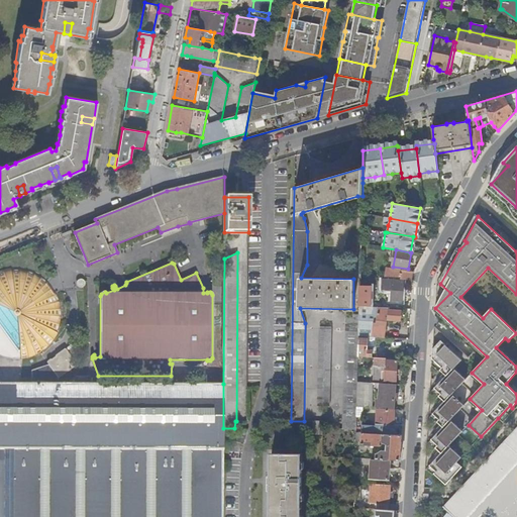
[(386,269),(385,278),(401,280),(402,271),(386,269)]
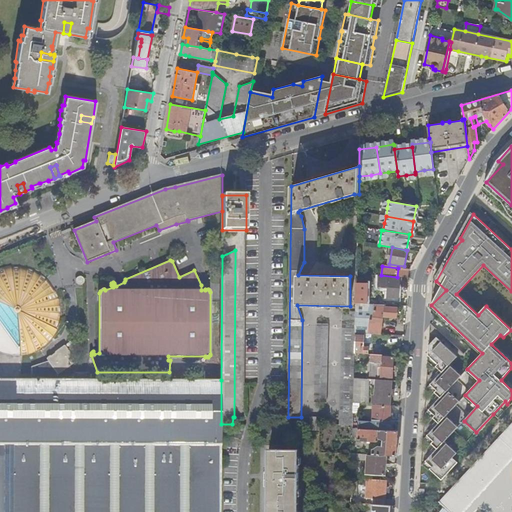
[(44,282),(46,280),(43,277),(40,274),(35,272),(27,269),(21,268),(16,267),(10,268),(0,270),(0,352),(1,353),(10,355),(16,356),(21,355),(21,353),(23,353),(29,351),(37,348),(43,343),(47,340),(51,336),(55,330),(57,323),(59,317),(59,312),(59,307),(58,300),(56,293),(52,294),(50,290),(47,285),(44,282)]
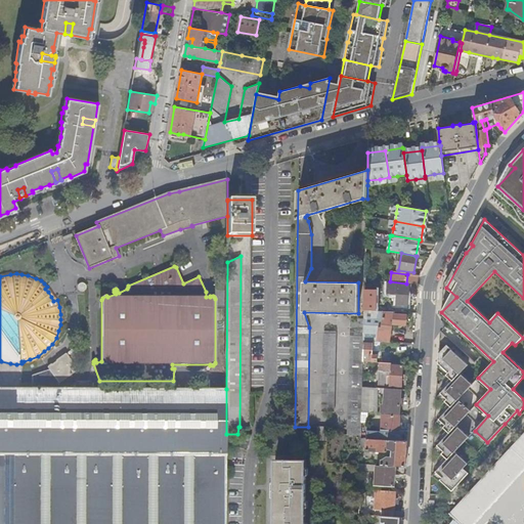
[(418,277),(419,275),(407,274),(406,284),(418,285),(418,277)]
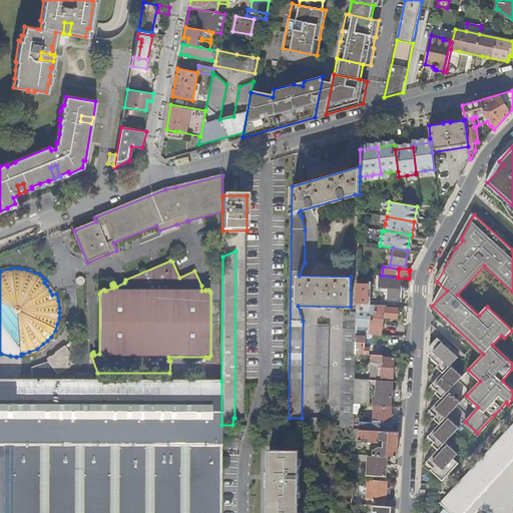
[(82,278),(79,277),(77,277),(76,278),(75,280),(75,281),(76,283),(77,285),(78,285),(79,286),(81,285),(82,285),(83,284),(83,282),(83,280),(83,279),(82,278)]
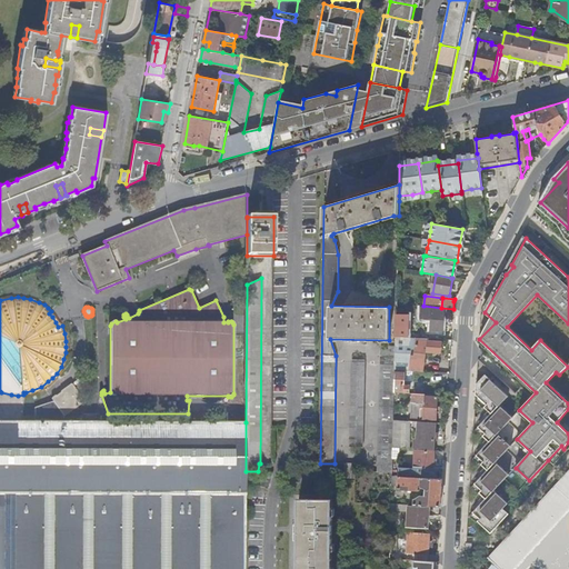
[(445,309),(421,308),(420,320),(432,321),(431,330),(442,331),(445,309)]
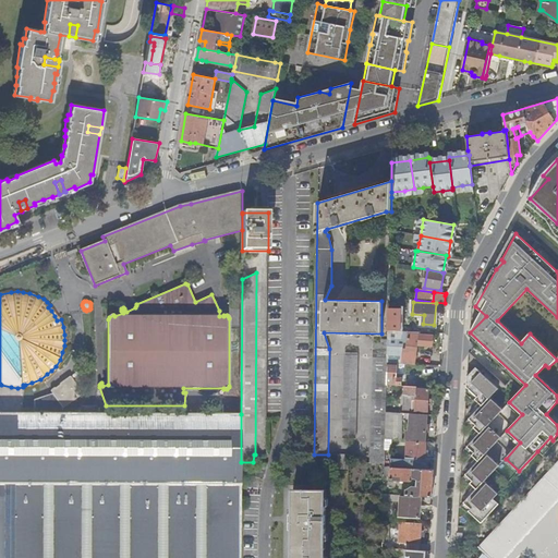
[(55,310),(50,305),(48,307),(51,311),(55,316),(57,320),(61,319),(58,315),(55,310)]
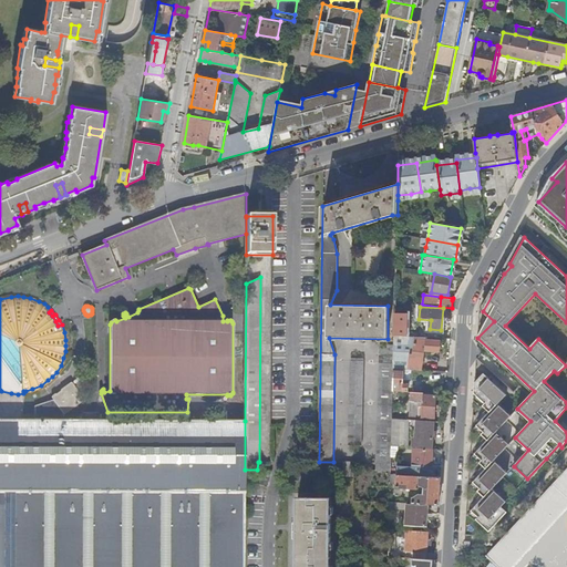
[(394,313),(394,336),(406,336),(408,315),(394,313)]
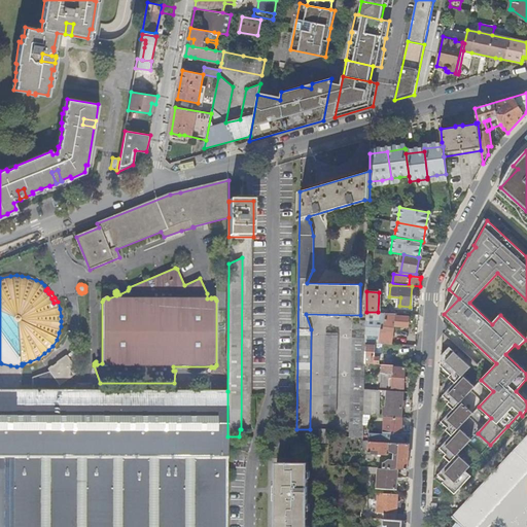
[(366,320),(365,343),(375,344),(391,345),(395,326),(410,327),(410,317),(397,316),(397,314),(366,313),(366,320)]
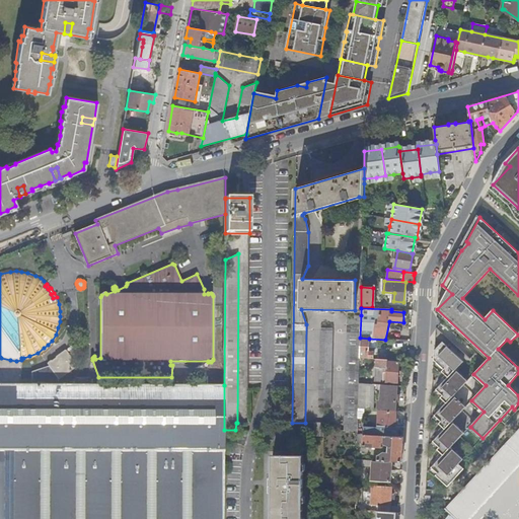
[(345,431),(358,432),(358,426),(358,418),(358,409),(359,383),(359,358),(360,338),(361,315),(355,315),(355,318),(348,318),(345,431)]
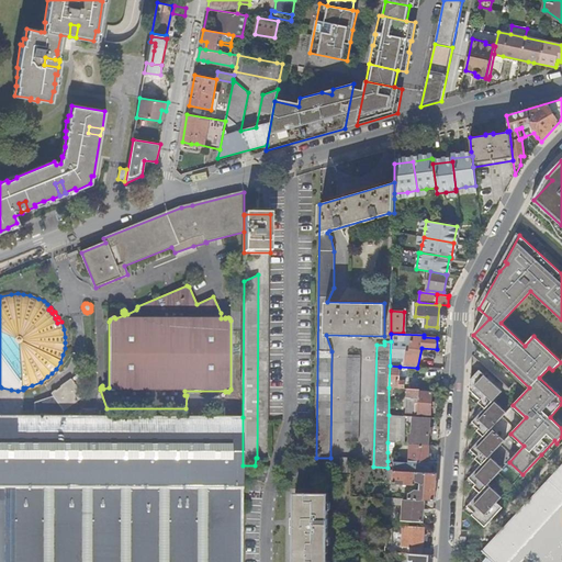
[(347,357),(346,442),(358,442),(360,357),(347,357)]
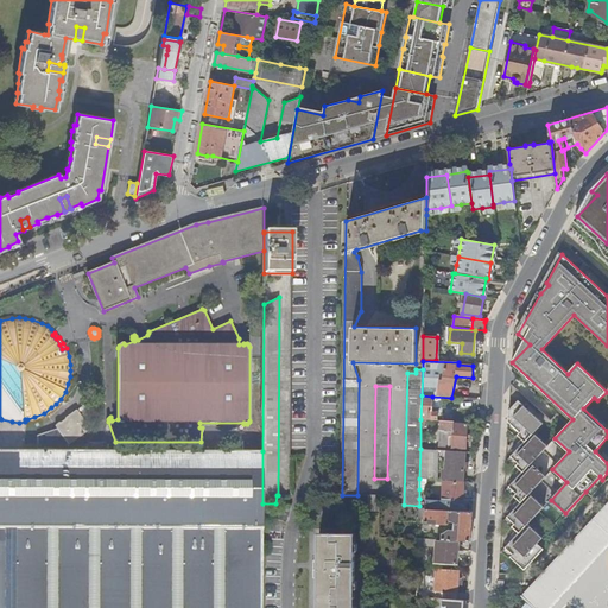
[(422,396),(420,419),(437,420),(437,412),(431,412),(432,397),(422,396)]
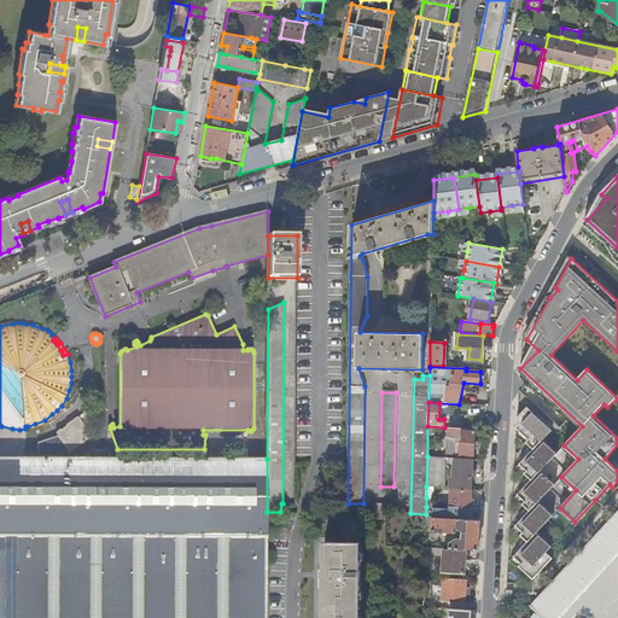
[(485,417),(487,407),(468,406),(467,415),(485,417)]
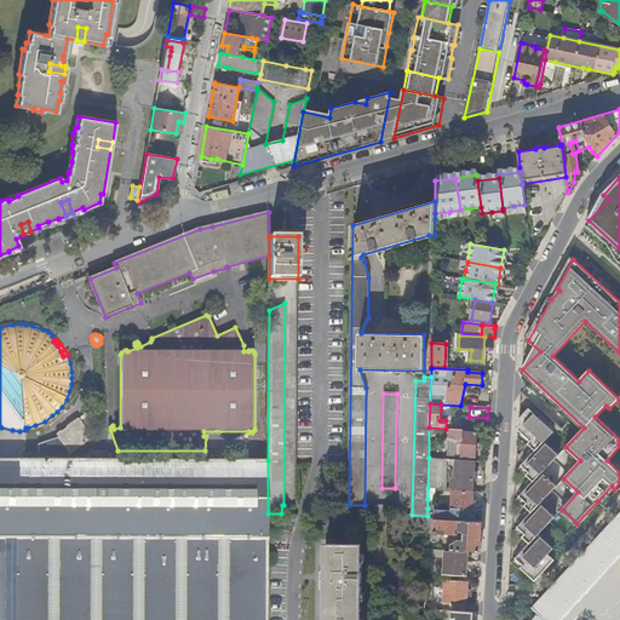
[(521,567),(535,581),(555,560),(549,554),(554,549),(539,534),(555,517),(540,504),(557,486),(543,472),(558,454),(545,441),(554,431),(529,408),(520,418),(518,430),(530,441),(528,443),(533,448),(533,449),(534,451),(522,464),(529,471),(527,474),(532,478),(533,481),(520,495),(528,503),(526,505),(530,509),(529,510),(532,511),(517,527),(526,534),(523,537),(528,541),(529,543),(515,558),(523,564),(521,567)]
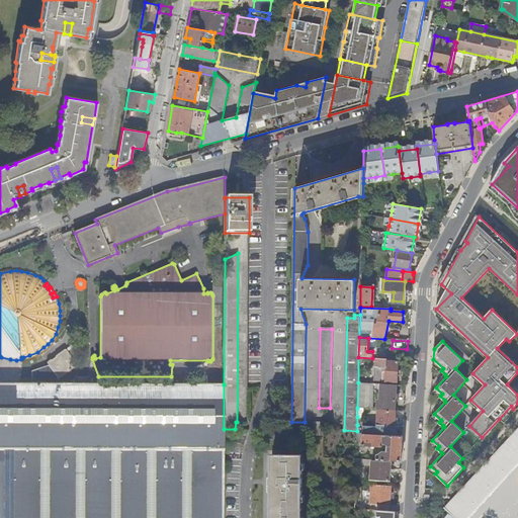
[(58,377),(59,378),(61,378),(76,367),(77,366),(77,364),(67,351),(65,350),(56,357),(59,362),(55,364),(52,360),(50,360),(49,362),(48,364),(50,366),(58,377)]
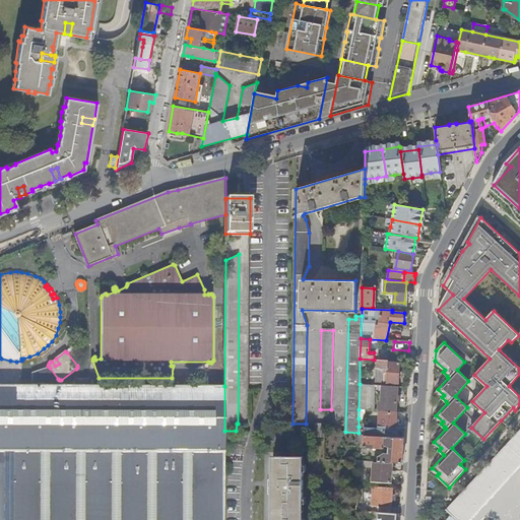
[(389,363),(389,361),(378,360),(378,369),(385,369),(388,369),(387,381),(387,383),(398,383),(399,375),(399,372),(399,363),(389,363)]
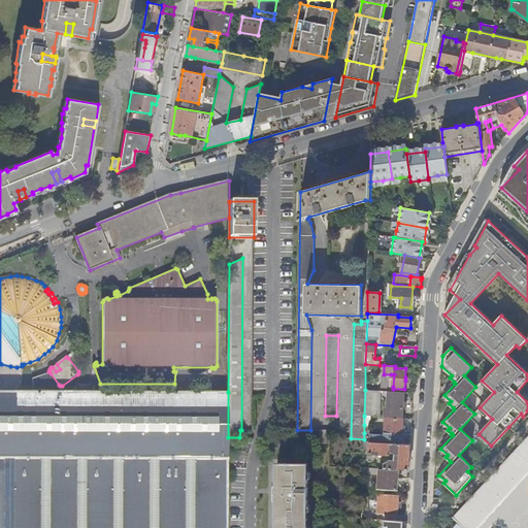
[(32,392),(59,392),(60,386),(59,385),(51,373),(37,377),(34,378),(32,380),(32,392)]
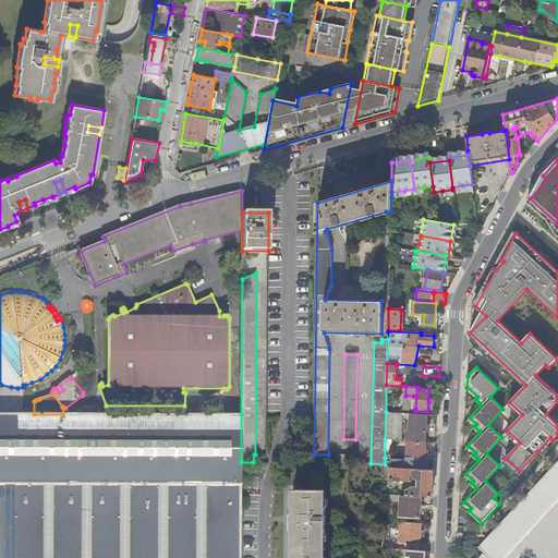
[(386,412),(385,439),(392,439),(401,440),(402,420),(402,413),(386,412)]
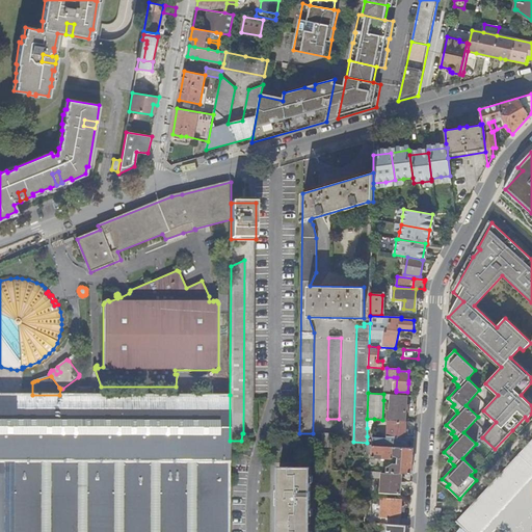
[(0,531),(229,531),(230,441),(230,395),(59,395),(32,395),(0,394),(0,531)]
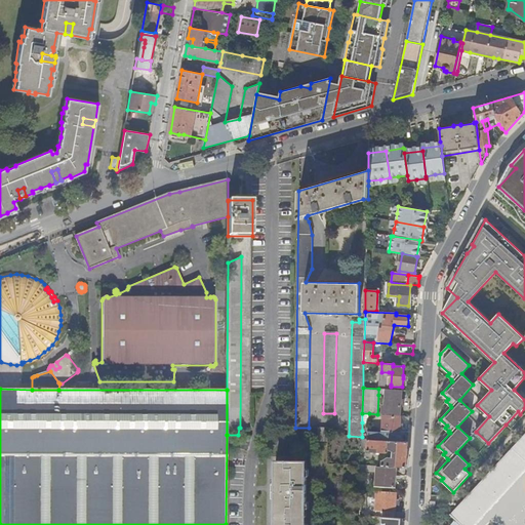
[(400,416),(402,391),(389,390),(386,390),(386,396),(385,405),(382,405),(381,414),(382,414),(386,414),(393,415),(400,416)]
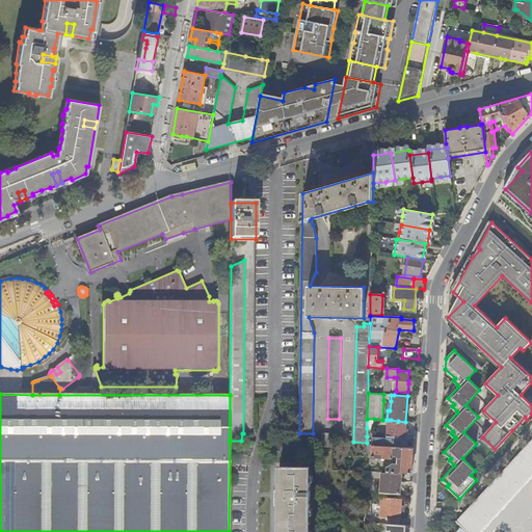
[(387,430),(387,436),(405,437),(406,422),(405,422),(398,421),(391,420),(388,420),(387,430)]
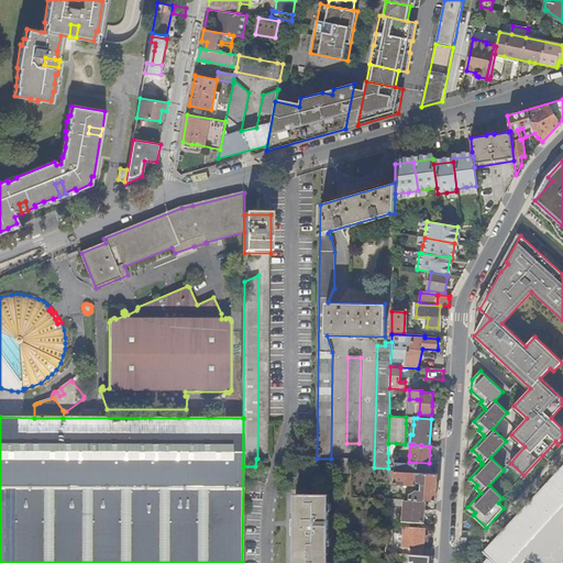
[(341,473),(353,473),(353,467),(349,467),(349,460),(341,459),(341,473)]
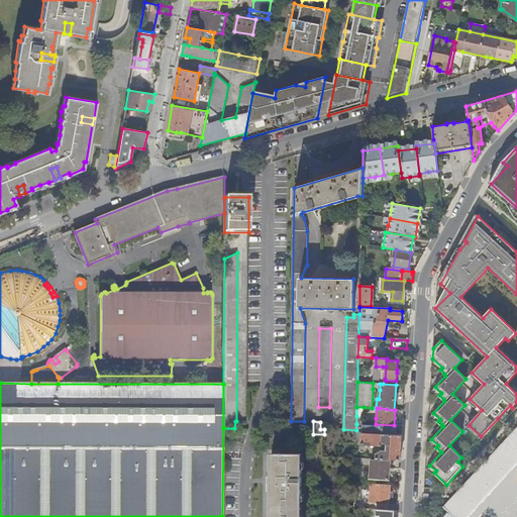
[(356,430),(356,432),(397,435),(397,425),(394,425),(376,424),(376,425),(356,424),(356,430)]
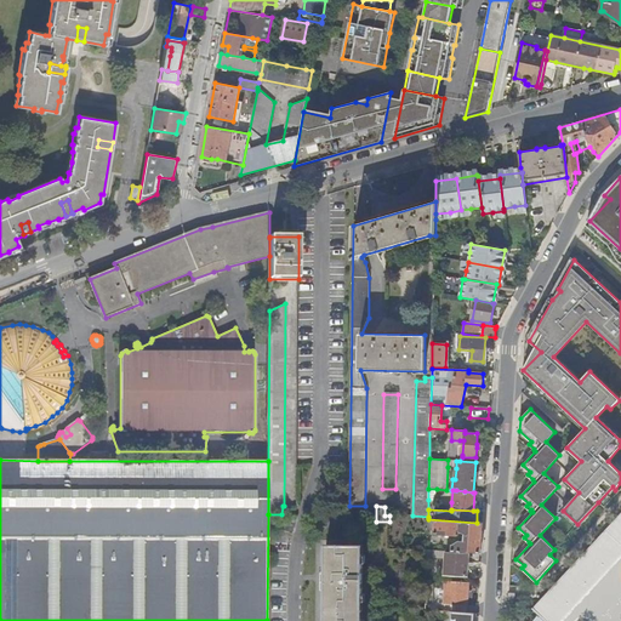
[(620,514),(535,607),(535,608),(534,607),(533,609),(539,614),(546,620),(559,620),(574,607),(620,554),(620,514)]
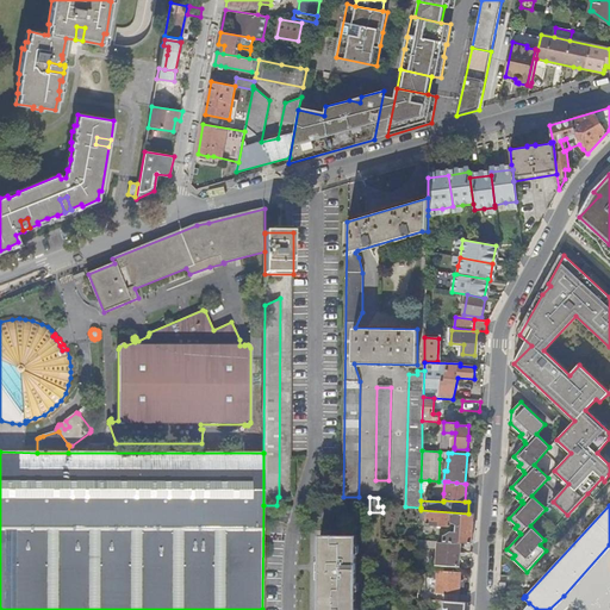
[(468,514),(421,510),(421,520),(427,521),(427,524),(439,526),(442,526),(453,526),(453,523),(459,526),(456,531),(452,531),(444,535),(444,541),(461,542),(473,543),(474,514),(468,514)]
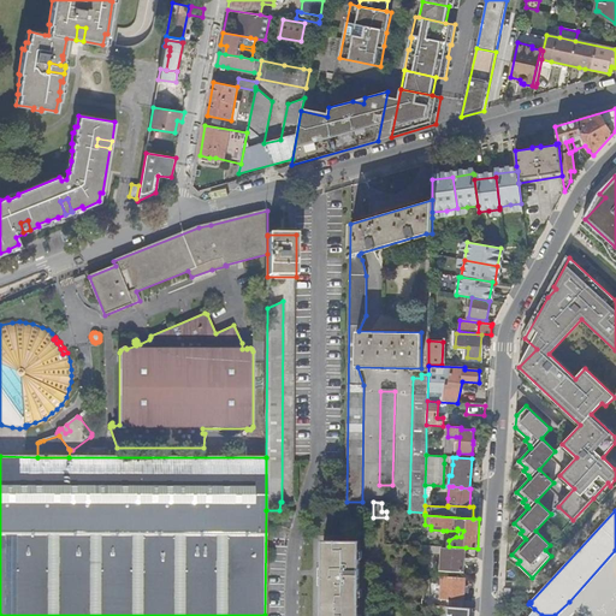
[(343,615),(345,543),(345,542),(325,542),(324,615),(343,615)]
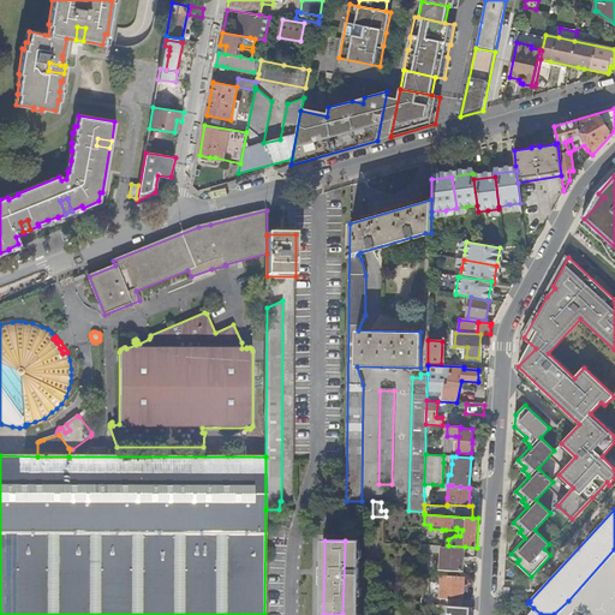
[(359,614),(359,541),(345,541),(345,542),(342,614),(359,614)]
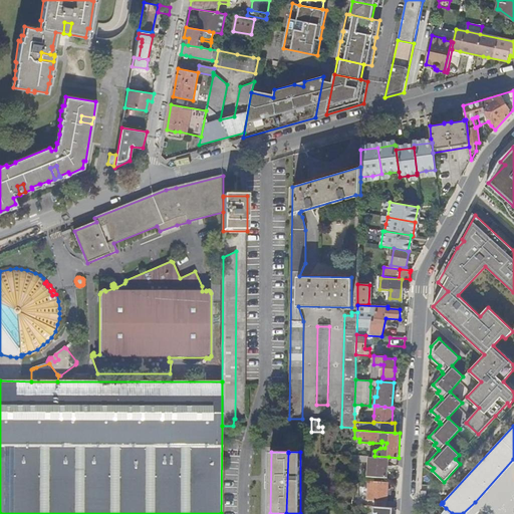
[(370,456),(370,461),(369,476),(388,477),(389,457),(374,456),(370,456)]
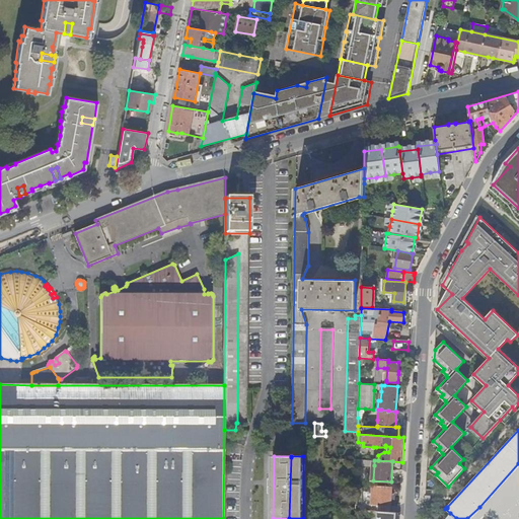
[(391,512),(392,487),(381,487),(372,486),(371,505),(378,505),(378,511),(391,512)]
